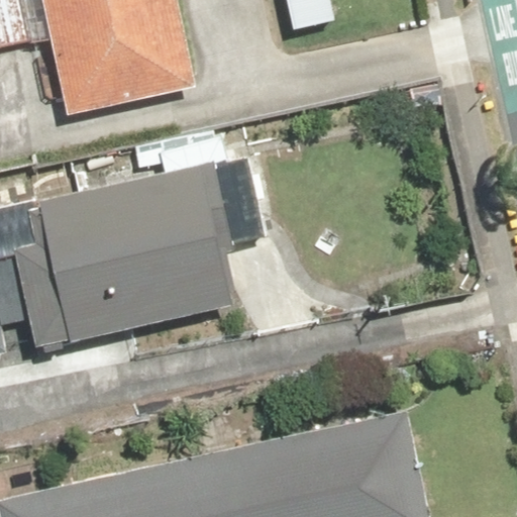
[(32,0),(0,0),(0,48),(40,40),(32,0)]
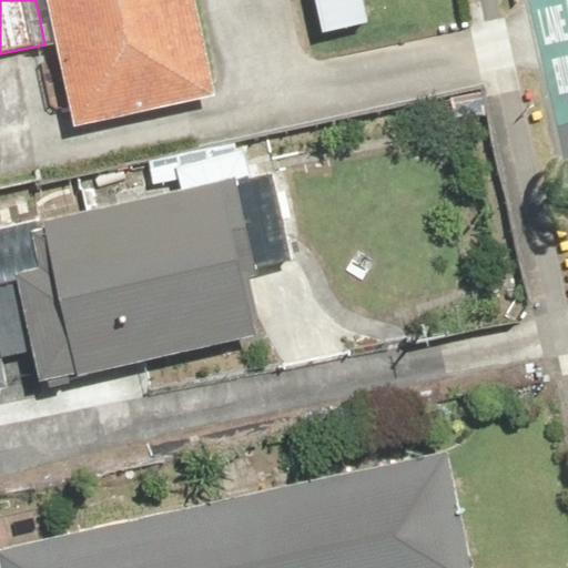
[(46,0),(71,124),(214,95),(194,0),(46,0)]
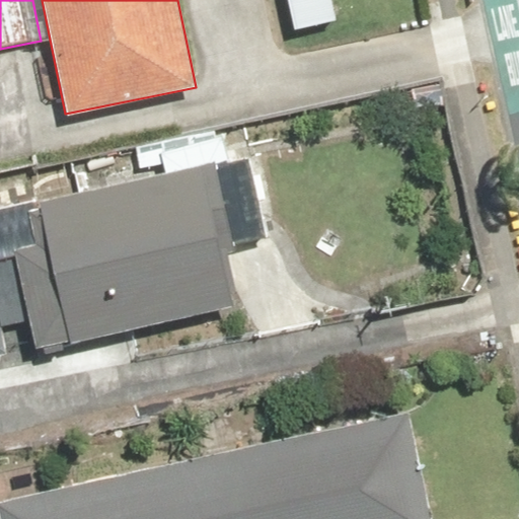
[(205,166),(42,197),(66,328),(230,298),(205,166)]
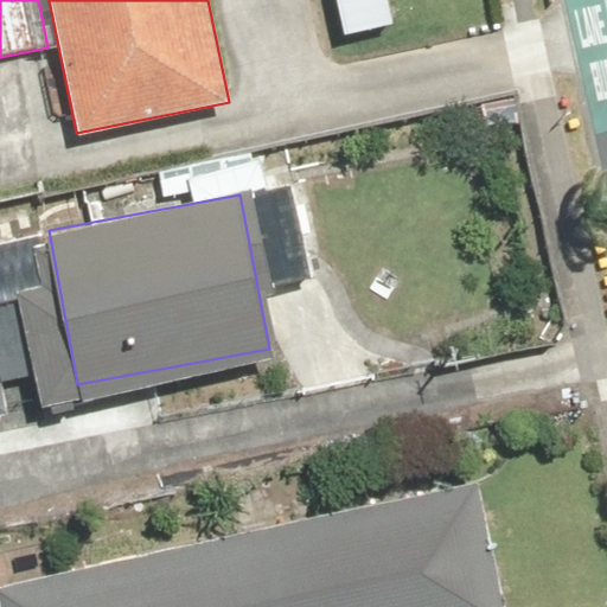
[(0,358),(0,413),(11,411),(0,358)]
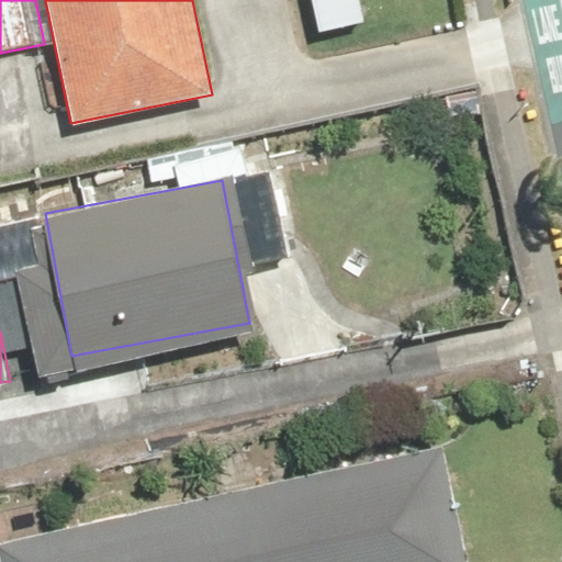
[(467,561),(444,452),(0,544),(0,561),(467,561)]
